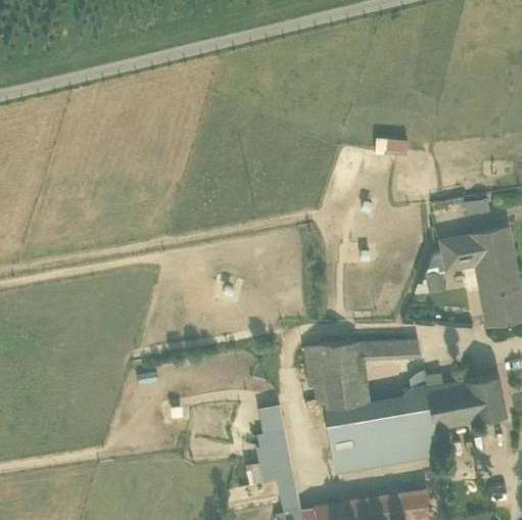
[(375,138),(375,151),(407,152),(407,140),(375,138)]
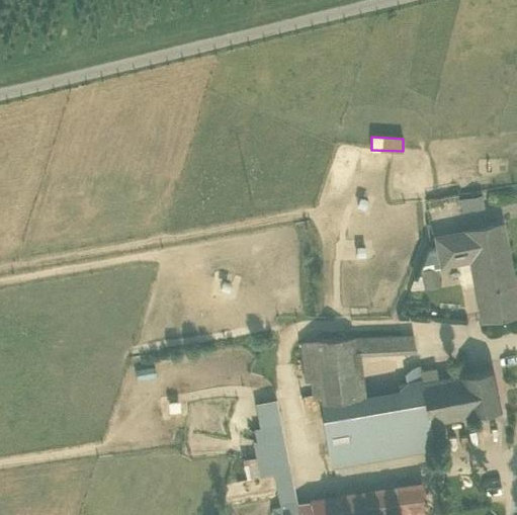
[(471,262),(484,324),(516,317),(516,303),(502,226),(465,233),(465,235),(437,241),(442,268),(471,262)]
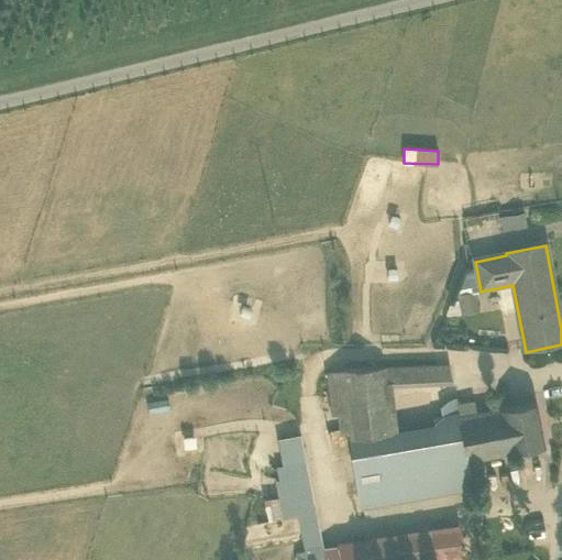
[(350,413),(363,508),(373,507),(473,490),(471,478),(476,476),(473,463),(466,464),(469,472),(395,485),(384,388),(393,387),(453,385),(450,368),(345,372),(328,374),(333,415),(350,413)]
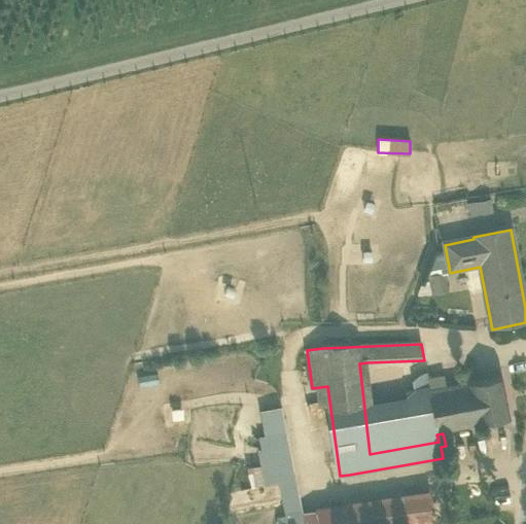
[(429,393),(429,389),(416,391),(409,392),(411,400),(373,407),(367,362),(359,363),(370,454),(439,442),(436,434),(429,393)]
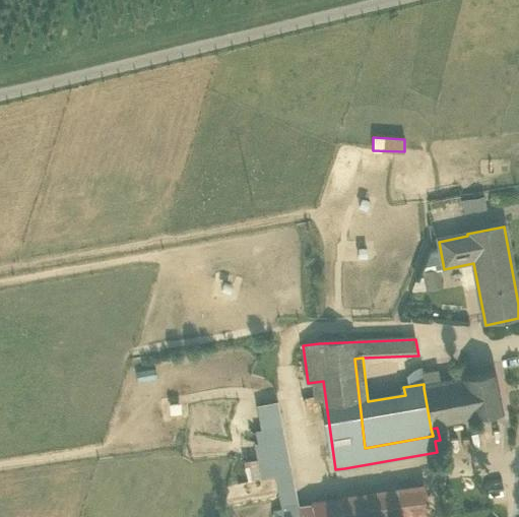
[(408,377),(410,386),(424,384),(420,370),(415,372),(408,377)]
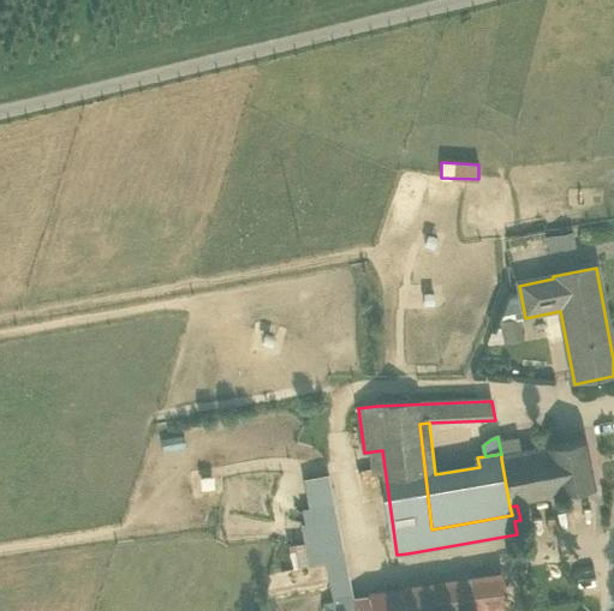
[(501,459),(510,507),(517,505),(596,489),(586,442),(501,459)]
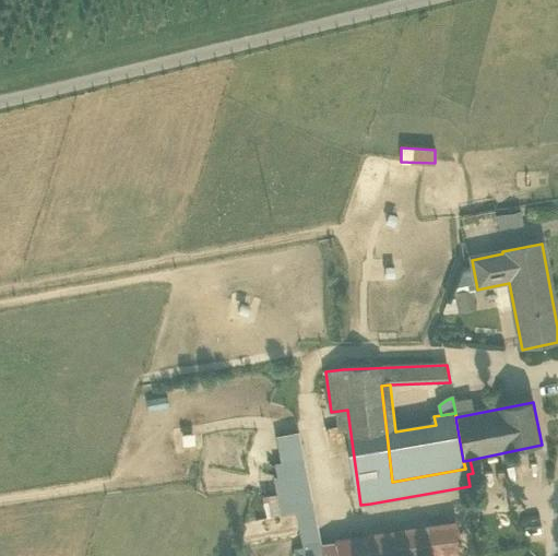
[(283,438),(288,463),(298,512),(305,547),(321,545),(298,435),(283,438)]
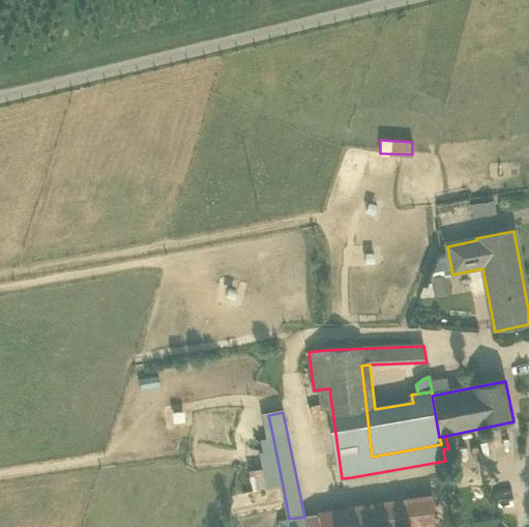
[(266,489),(283,486),(273,439),(263,441),(266,489)]
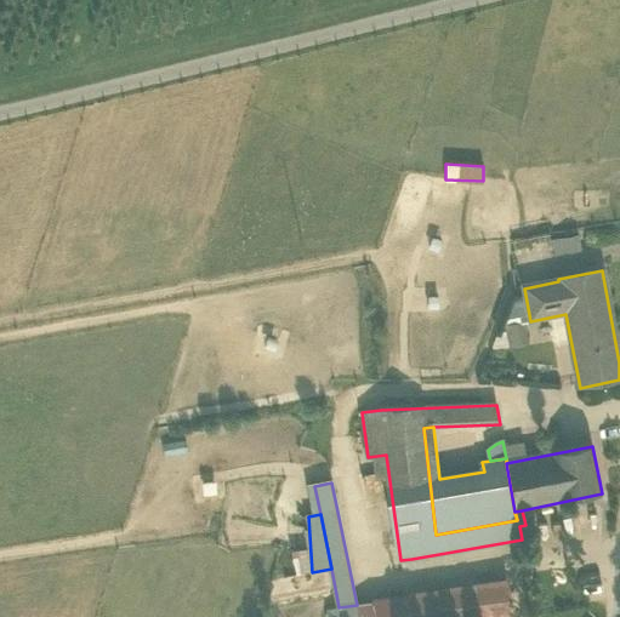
[(522,540),(411,559),(413,571),(525,550),(522,540)]
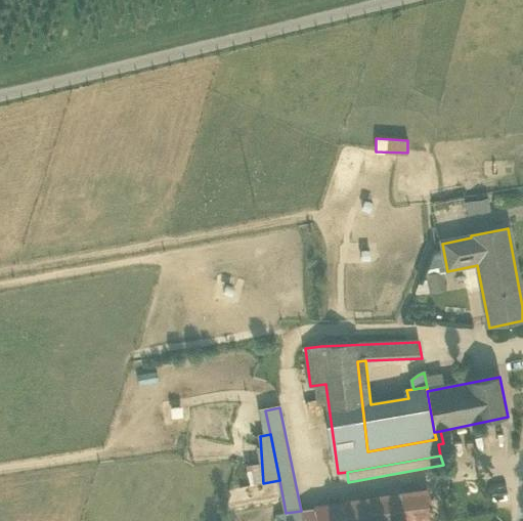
[(427,491),(301,511),(286,513),(287,520),(432,520),(427,491)]
